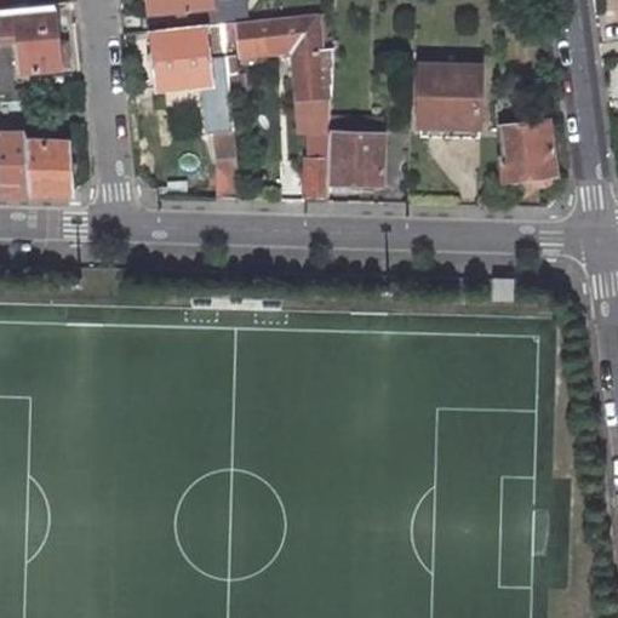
[(244,0),(223,3),(222,0),(147,0),(149,12),(210,5),(212,23),(235,21),(250,19),(247,0),(244,0)]
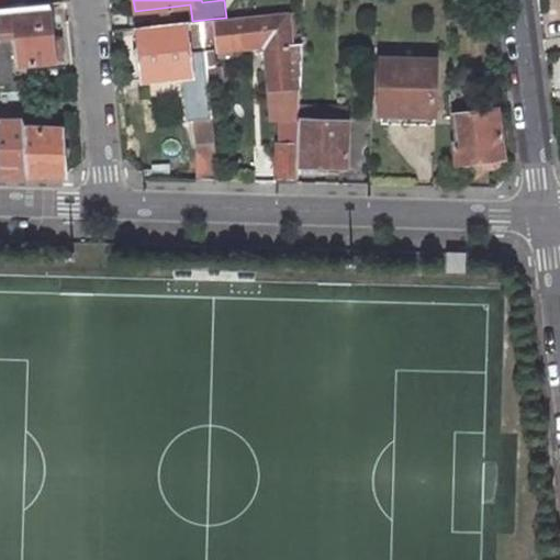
[(0,26),(15,25),(18,62),(63,58),(62,45),(53,45),(52,35),(49,4),(0,9),(0,26)]
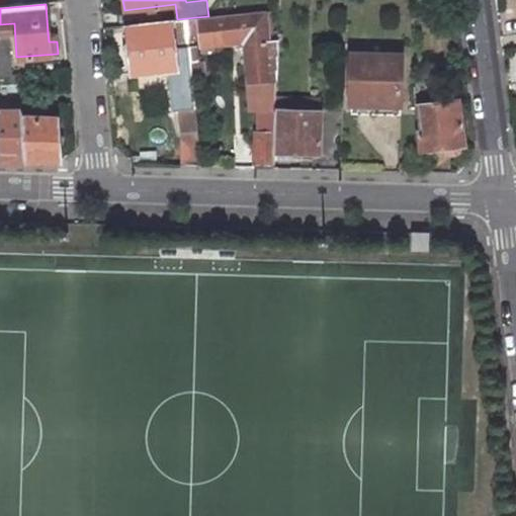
[(244,40),(247,77),(274,76),(276,39),(269,40),(267,10),(208,16),(212,44),(244,40)]
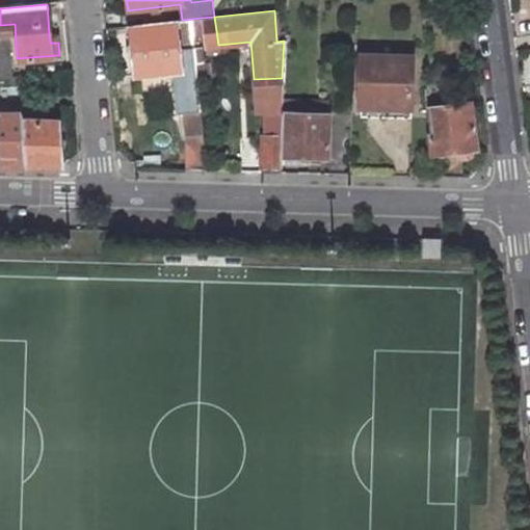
[(129,25),(134,76),(181,72),(178,45),(202,42),(202,18),(182,20),(176,21),(129,25)]
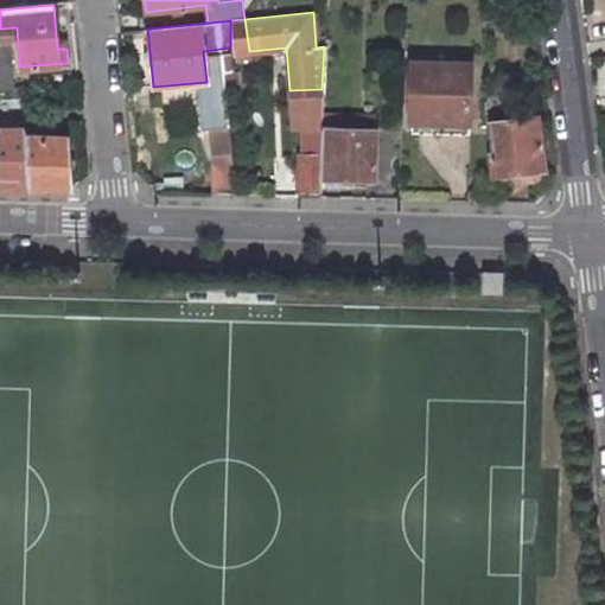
[(57,49),(67,49),(67,38),(56,38),(57,49)]
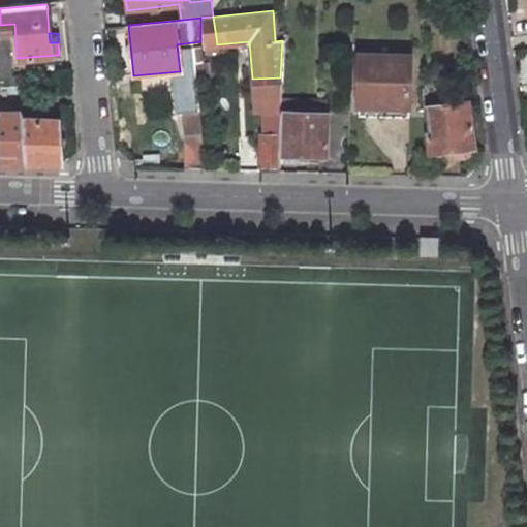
[(0,70),(10,71),(12,36),(0,35),(0,70)]
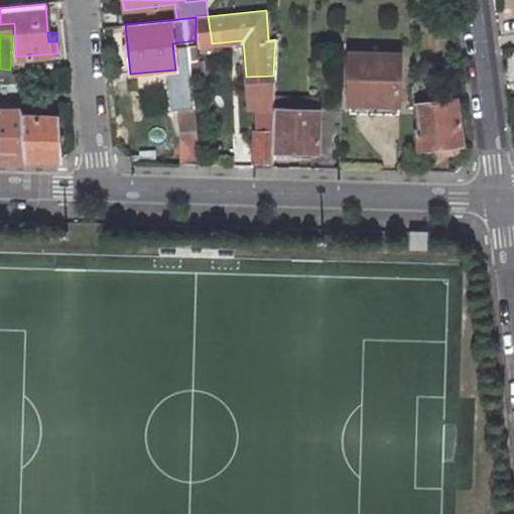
[(400,53),(348,51),(346,102),(350,102),(349,111),(374,112),(374,103),(397,104),(400,53)]
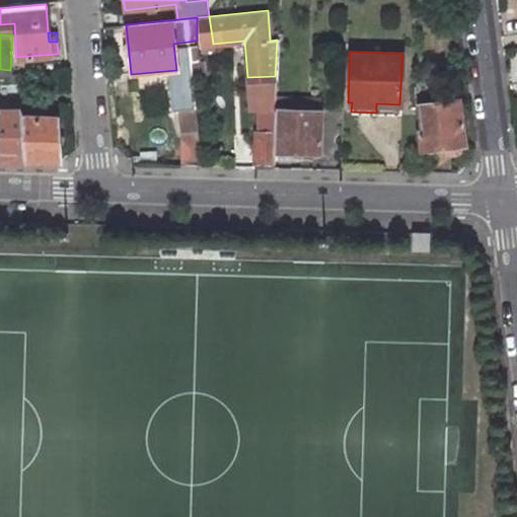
[(197,73),(179,73),(180,109),(180,132),(197,132),(197,109),(197,73)]
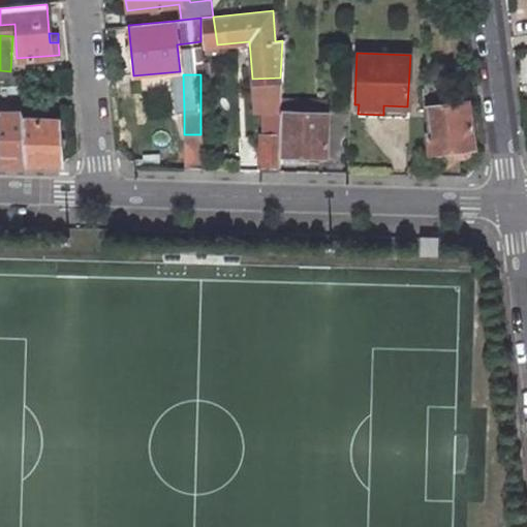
[(471,148),(465,102),(424,109),(429,153),(446,151),(447,156),(451,157),(454,157),(464,156),(469,153),(468,148),(471,148)]
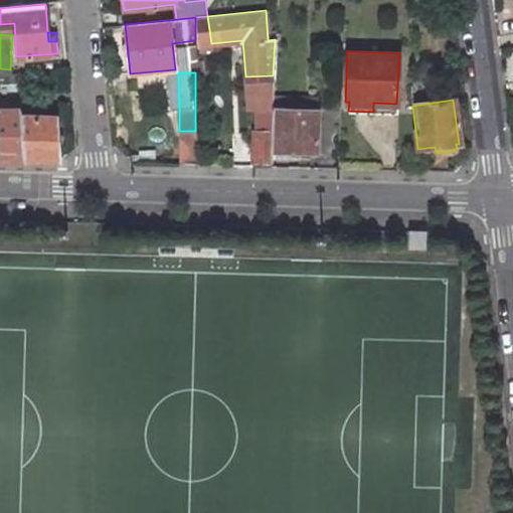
[(396,113),(396,104),(373,103),(373,112),(396,113)]
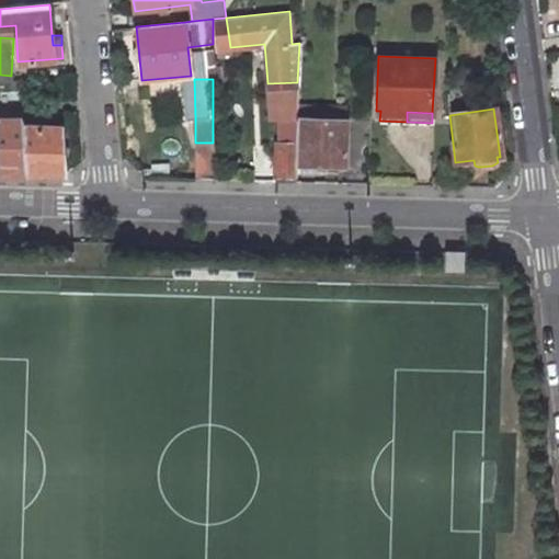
[(22,117),(0,116),(0,172),(24,173),(22,117)]
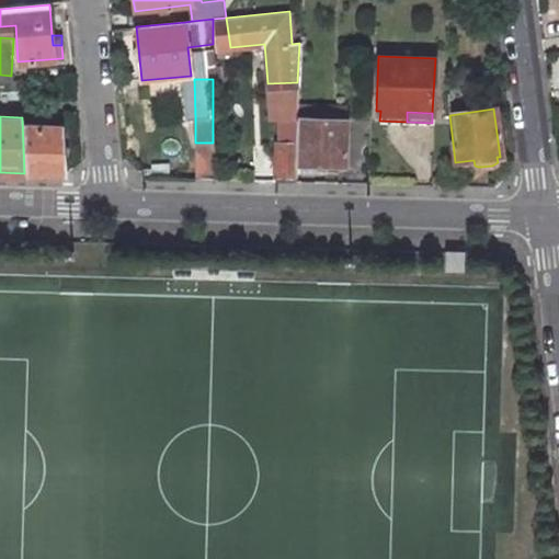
[(345,163),(349,117),(295,116),(294,144),(293,162),(345,163)]
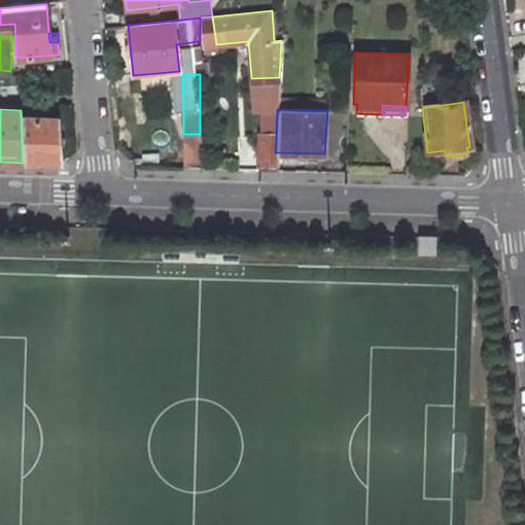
[(58,164),(54,119),(22,118),(23,163),(58,164)]
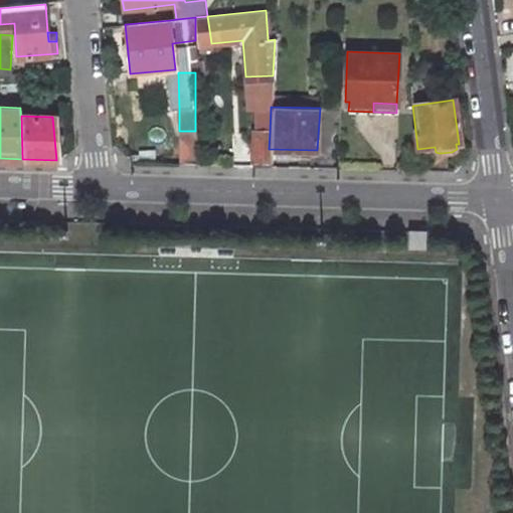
[(270,132),(251,131),(249,166),(268,167),(269,149),(270,132)]
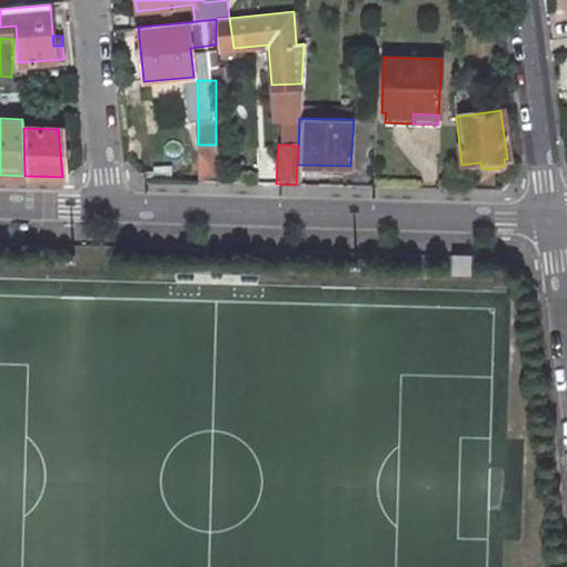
[(451,258),(451,276),(471,276),(470,259),(451,258)]
